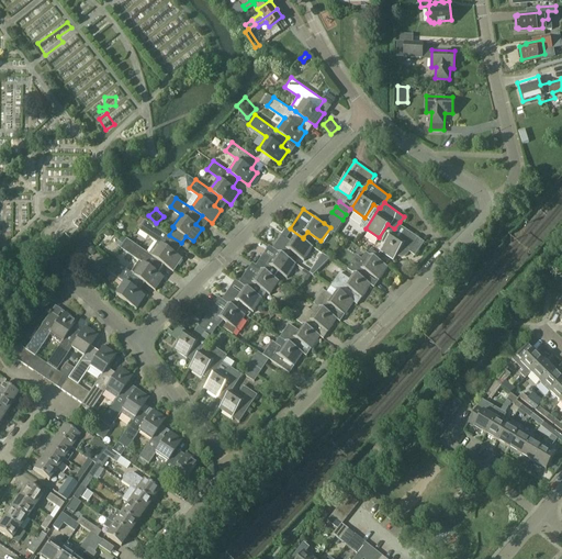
[(338,225),(343,220),(332,212),(328,217),(338,225)]
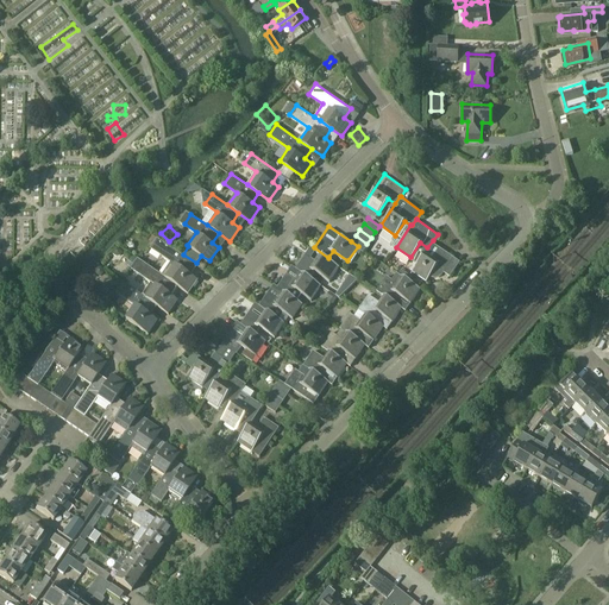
[(196,263),(183,254),(152,233),(149,238),(152,241),(148,249),(176,268),(169,278),(176,284),(188,291),(198,278),(189,272),(196,263)]
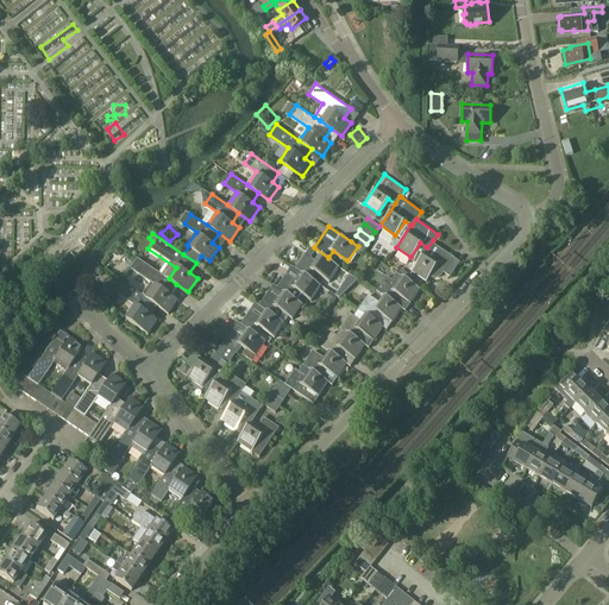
[(363,250),(366,244),(356,235),(351,241),(358,246),(363,250)]
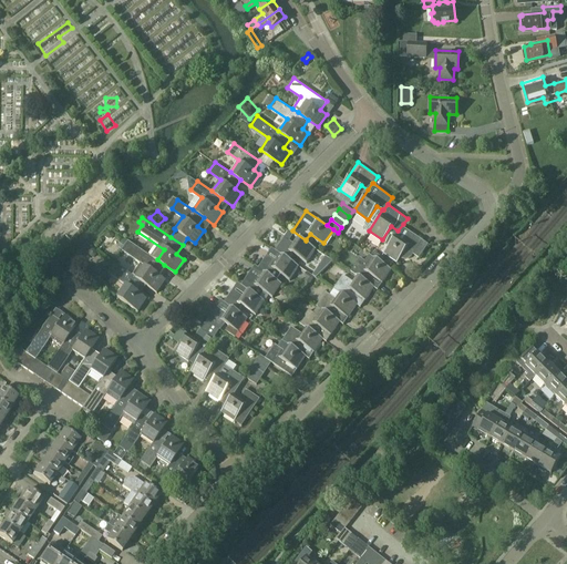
[(429,242),(403,224),(398,231),(383,250),(397,259),(406,246),(419,255),(429,242)]
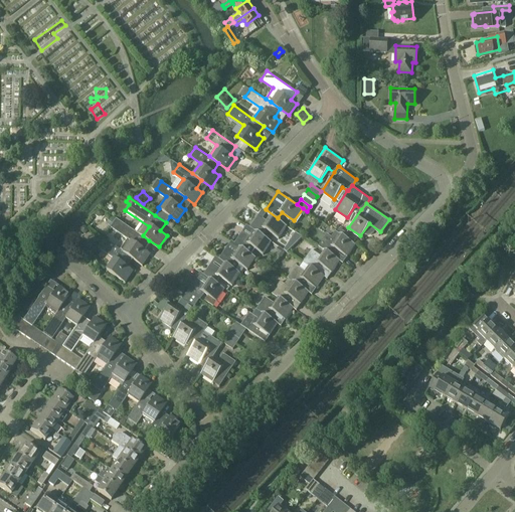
[(266,209),(263,207),(250,225),(249,225),(263,233),(267,227),(279,236),(287,223),(278,217),(278,218),(266,209)]
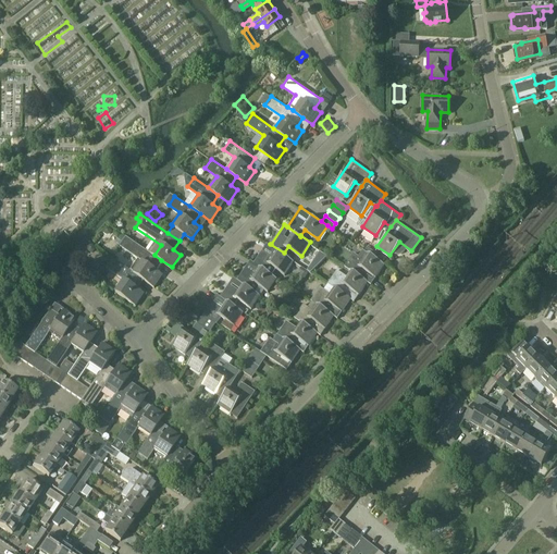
[(161,260),(155,255),(125,234),(124,235),(121,233),(116,241),(119,243),(141,259),(133,271),(144,278),(143,279),(153,285),(162,273),(156,269),(161,260)]
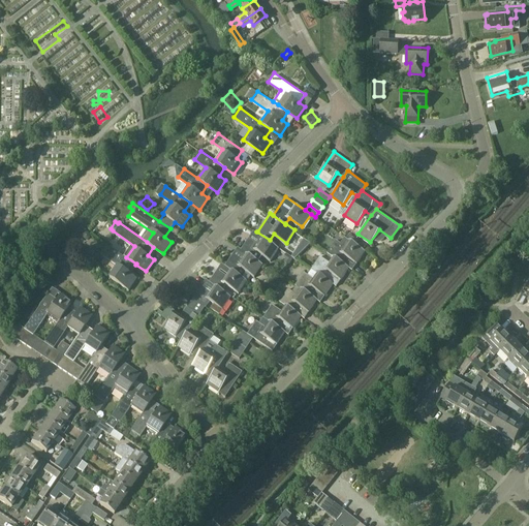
[(256,231),(257,231),(254,228),(241,247),(253,255),(257,250),(270,258),(279,246),(270,240),(256,231)]
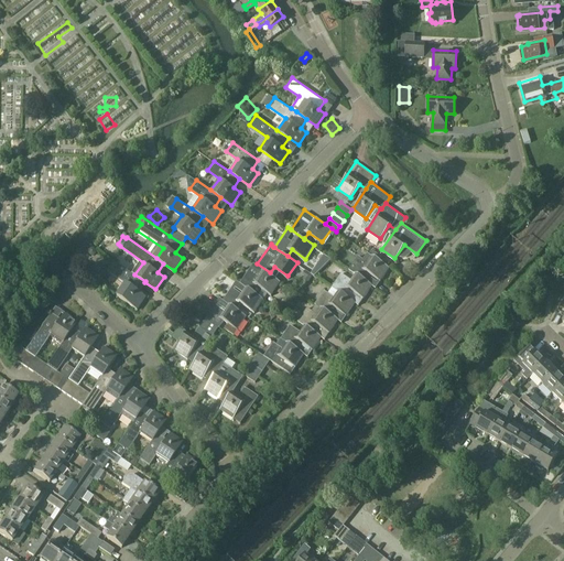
[(370,247),(368,251),(371,254),(376,257),(377,257),(379,254),(370,247)]
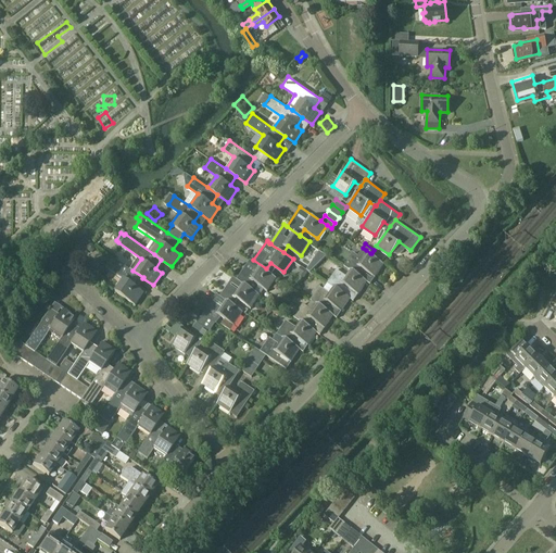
[(361,246),(356,252),(353,250),(344,263),(350,267),(370,281),(383,262),(361,246)]
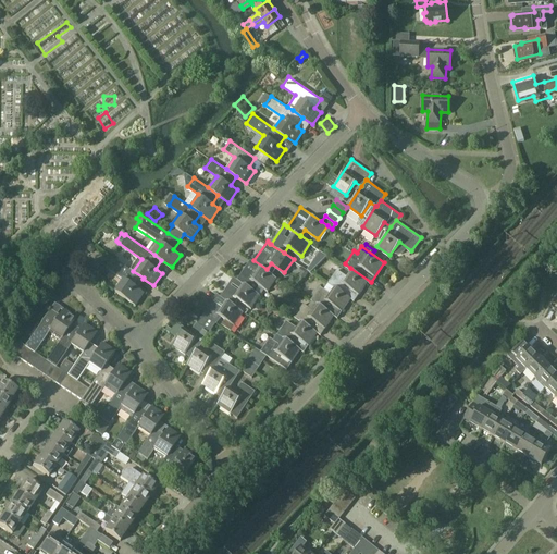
[(144,278),(133,271),(111,256),(104,266),(123,278),(114,290),(135,304),(144,292),(137,286),(143,279),(144,278)]
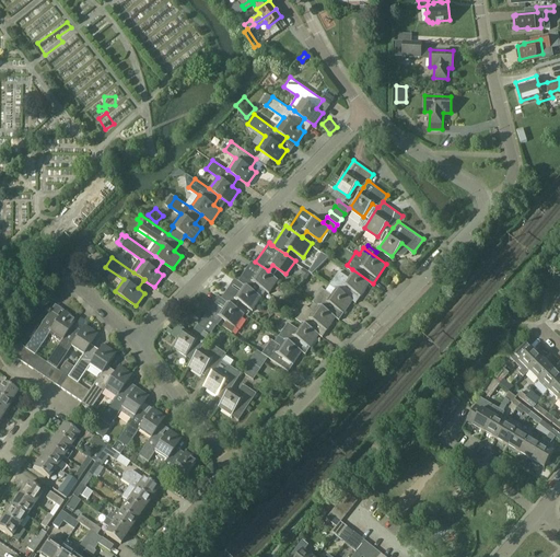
[(268,270),(255,262),(252,259),(237,279),(251,289),(252,288),(256,281),(268,291),(278,278),(268,270)]
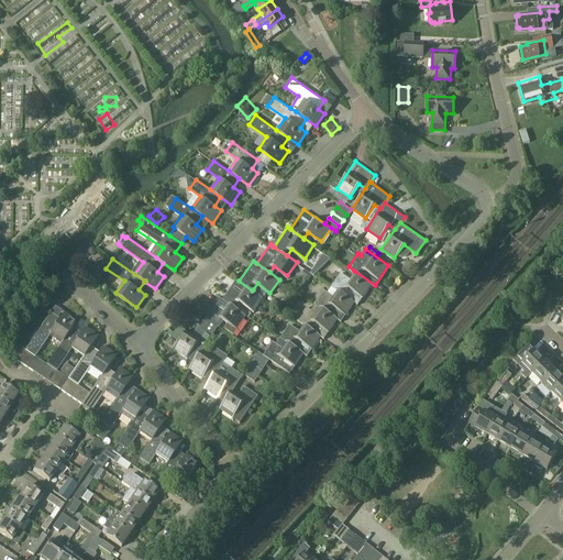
[(179,277),(191,273),(189,264),(177,268),(179,277)]
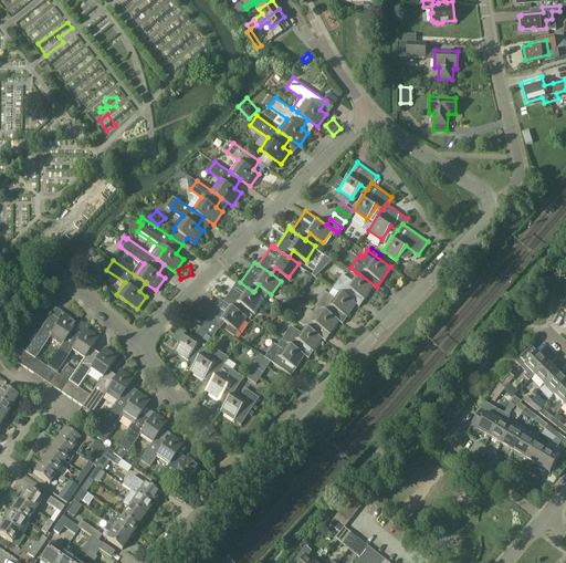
[(316,266),(312,272),(315,274),(322,269),(316,266)]
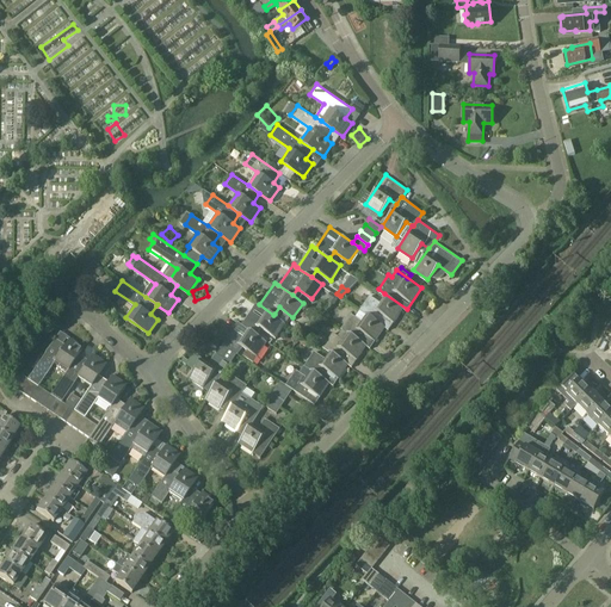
[(402,307),(384,293),(381,301),(370,293),(359,308),(366,313),(384,324),(388,328),(402,307)]
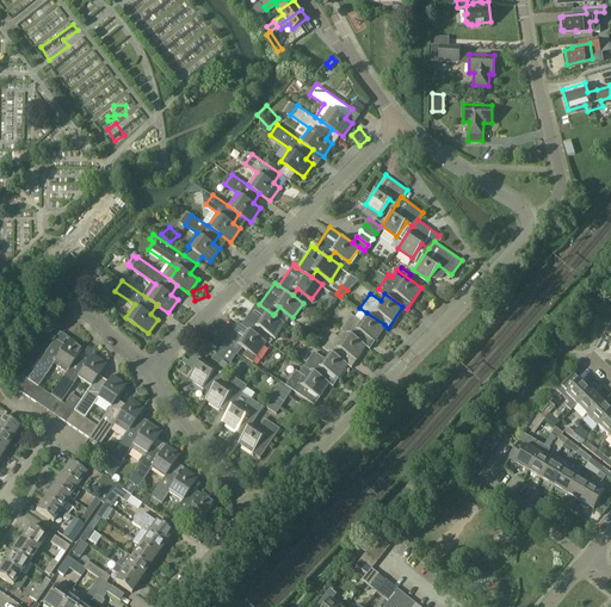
[(273,315),(259,304),(255,302),(241,322),(255,333),(257,332),(260,326),(275,336),(285,321),(275,314),(273,315)]
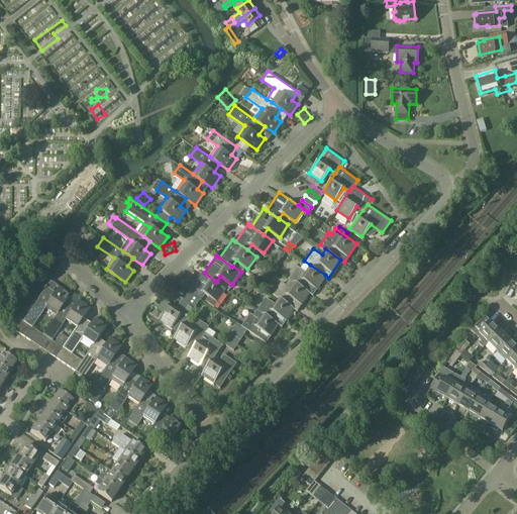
[(310,265),(306,270),(297,264),(289,277),(294,280),(310,290),(309,291),(313,293),(325,275),(310,265)]
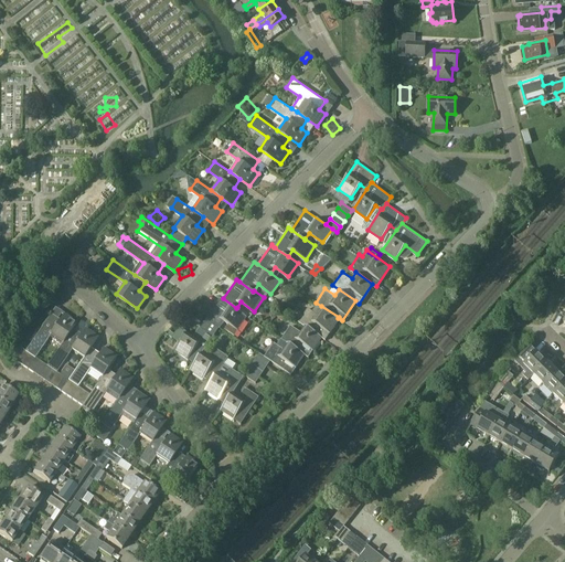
[(236,308),(223,298),(220,296),(205,317),(219,326),(220,326),(224,319),(237,328),(247,315),(237,307),(236,308)]
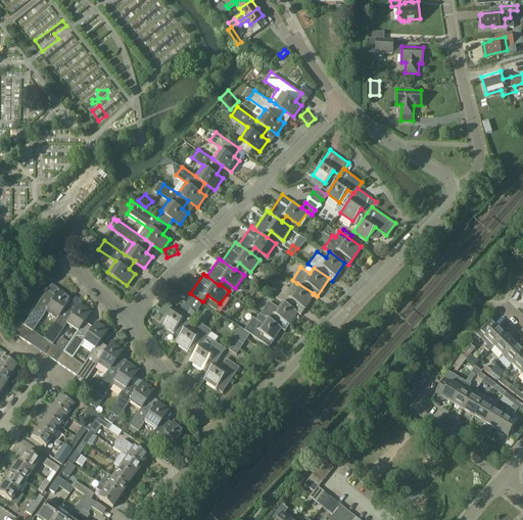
[(173,291),(180,283),(171,276),(164,283),(173,291)]
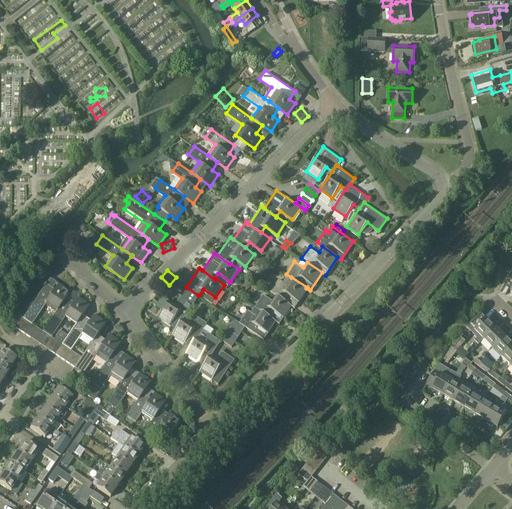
[(295,306),(306,288),(307,287),(291,277),(287,283),(279,277),(270,290),(276,293),(291,303),(291,304),(295,306)]
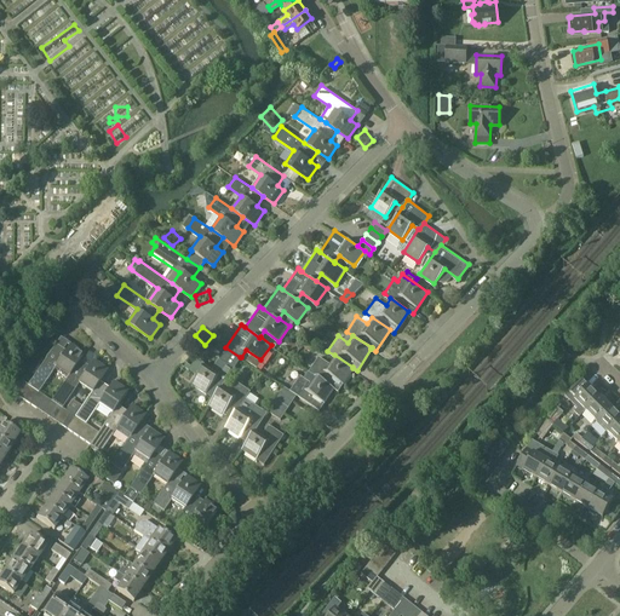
[(56,341),(28,381),(32,385),(38,389),(56,364),(68,373),(79,357),(84,350),(70,340),(65,347),(56,341)]
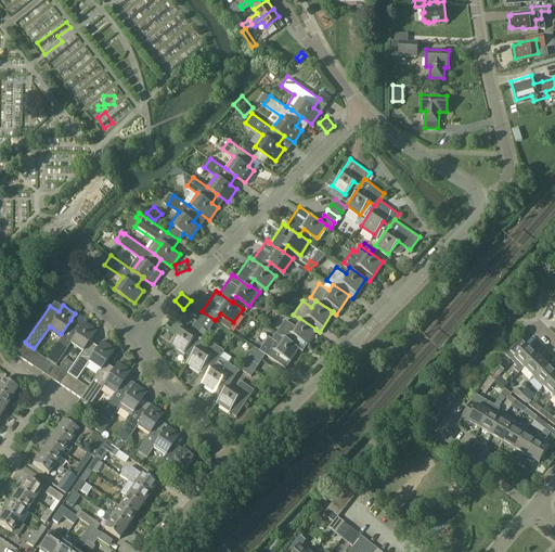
[(190,355),(195,347),(215,320),(202,311),(202,310),(190,328),(183,323),(170,342),(190,355)]
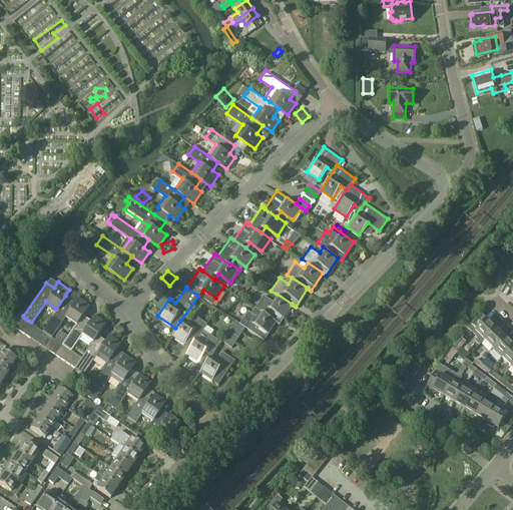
[(277,294),(273,300),(264,294),(254,306),(261,310),(262,310),(277,320),(279,322),(292,305),(292,304),(277,294)]
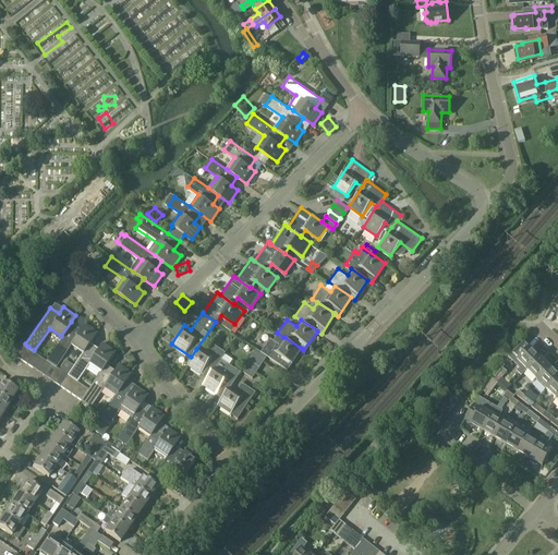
[(71,322),(46,358),(50,361),(56,364),(71,342),(83,350),(89,341),(97,329),(85,321),(80,328),(71,322)]
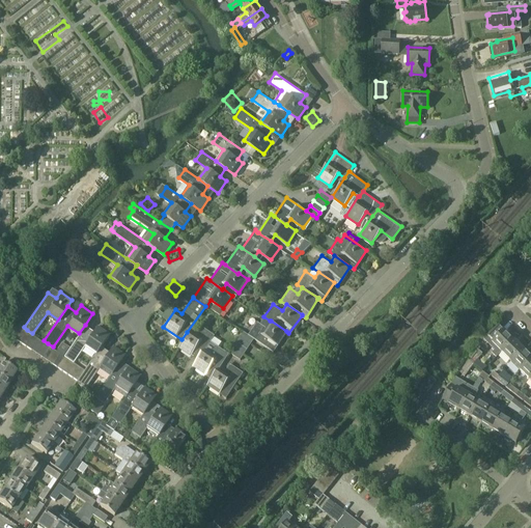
[(271,321),(270,321),(267,327),(257,320),(248,333),(244,330),(240,335),(250,341),(254,336),(273,350),(286,331),(271,321)]
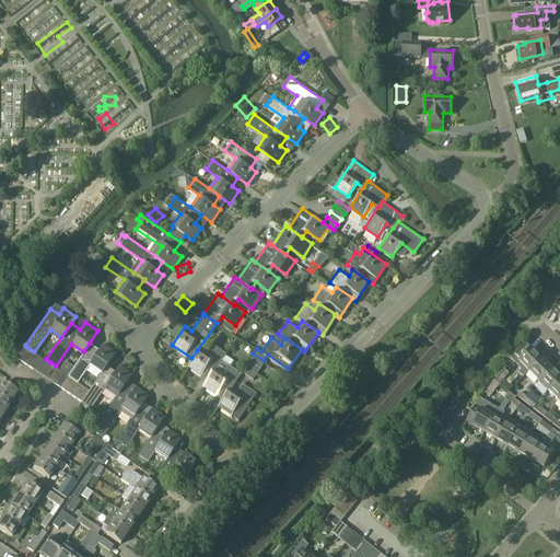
[(15,355),(23,344),(18,340),(11,351),(15,355)]
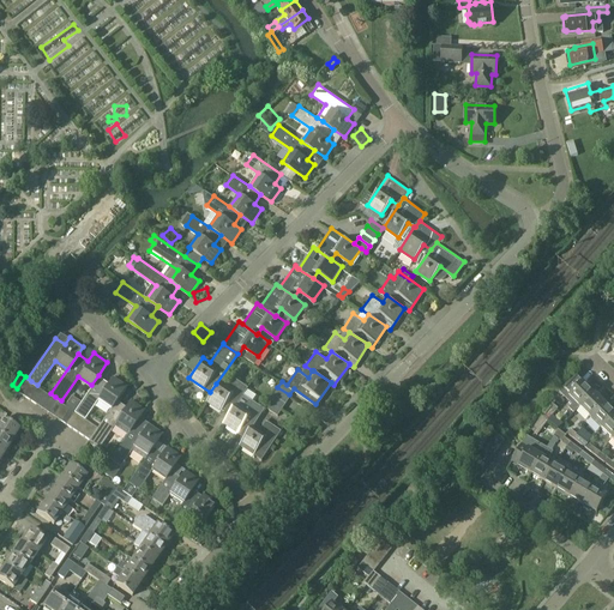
[(110,406),(116,398),(126,384),(113,374),(107,381),(98,375),(91,385),(74,410),(79,414),(84,417),(98,398),(110,406)]
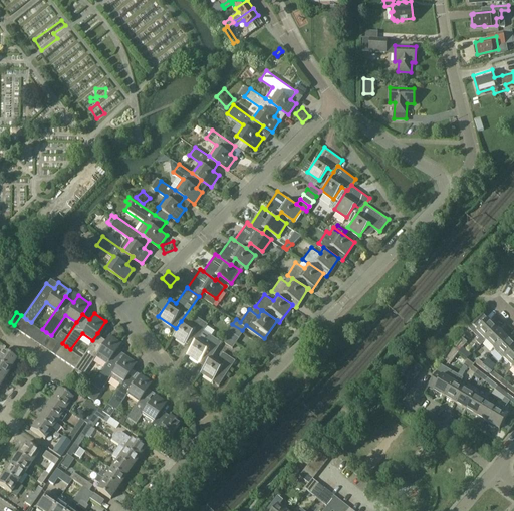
[(190,347),(195,340),(208,322),(195,313),(187,325),(181,321),(176,328),(172,334),(190,347)]
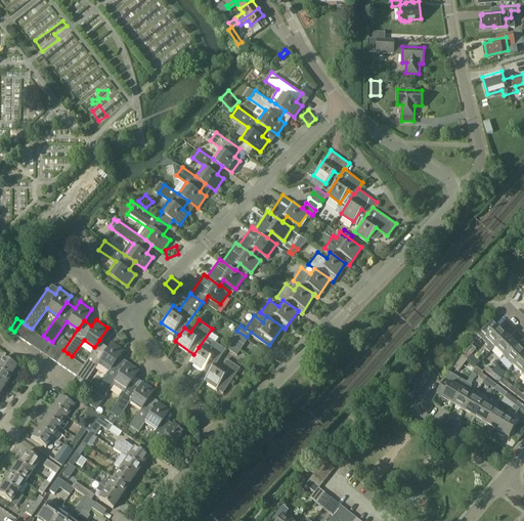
[(27,326),(24,322),(22,321),(14,332),(19,336),(27,326)]
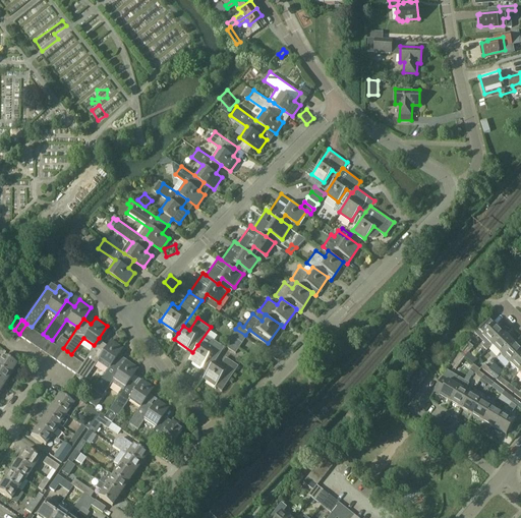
[(491,343),(504,331),(495,322),(481,334),(487,339),(482,345),(486,349),(491,343)]
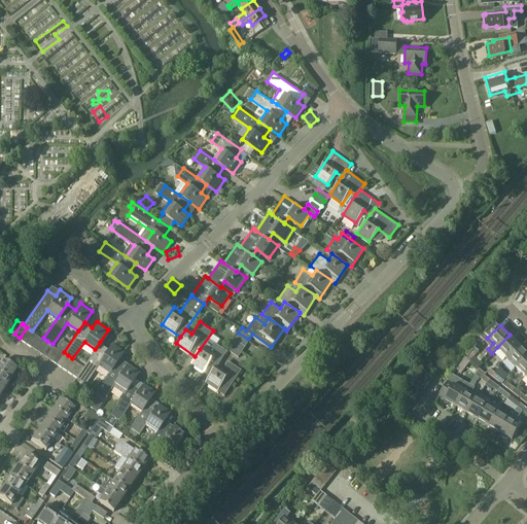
[(25,341),(32,330),(27,327),(20,338),(25,341)]
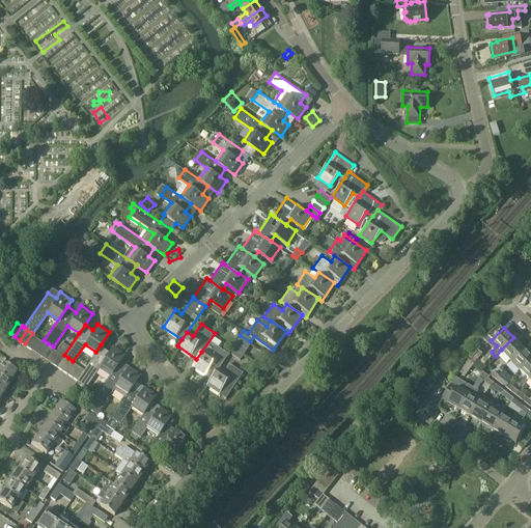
[(37,336),(33,333),(32,333),(25,343),(30,346),(37,336)]
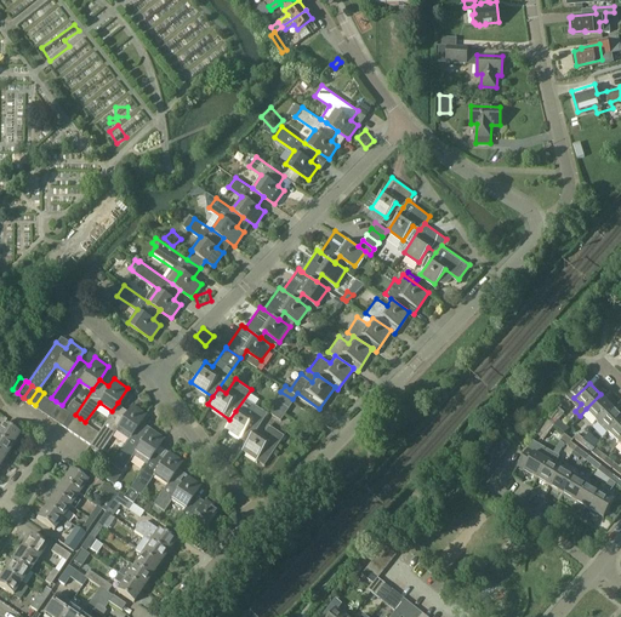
[(289,405),(292,399),(280,392),(277,398),(289,405)]
